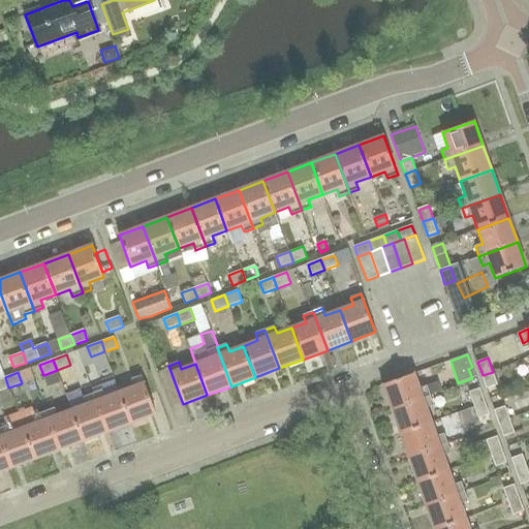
[(498,384),(493,372),(483,375),(487,387),(491,386),(491,387),(498,384)]
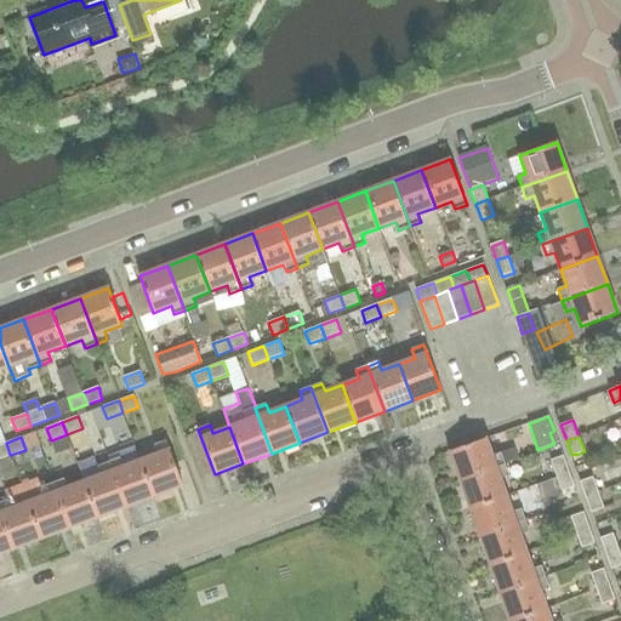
[(493,456),(486,439),(449,453),(460,480),(505,465),(501,454),(493,456)]
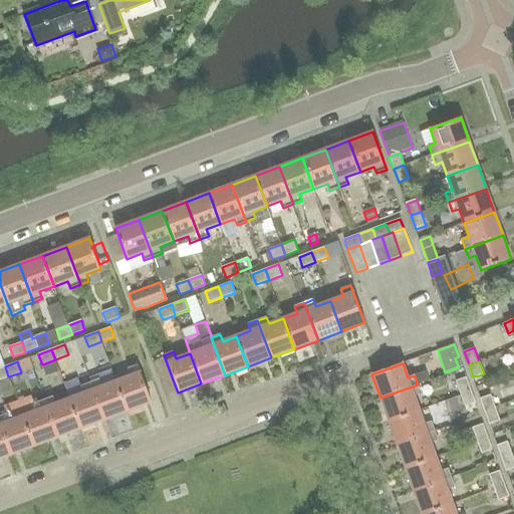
[(130,375),(116,380),(127,412),(152,403),(138,365),(127,368),(130,375)]
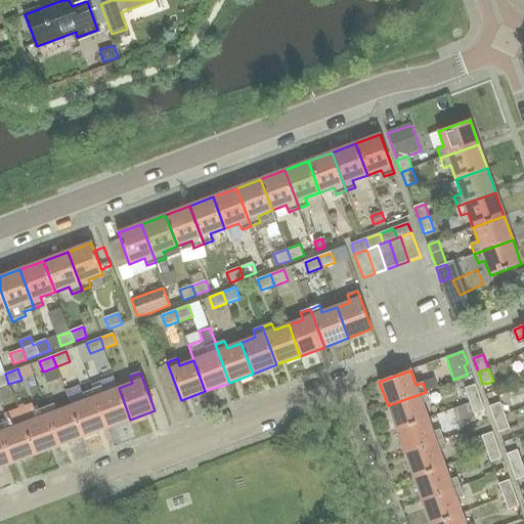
[(0,387),(8,384),(5,374),(0,375),(0,387)]
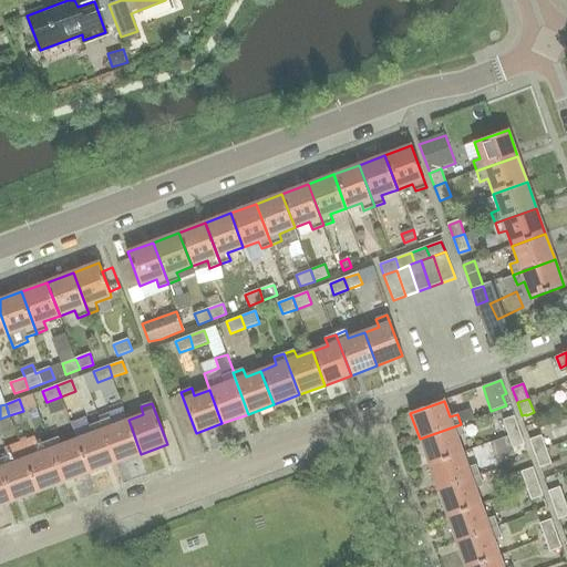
[(519,432),(514,415),(503,420),(508,436),(519,432)]
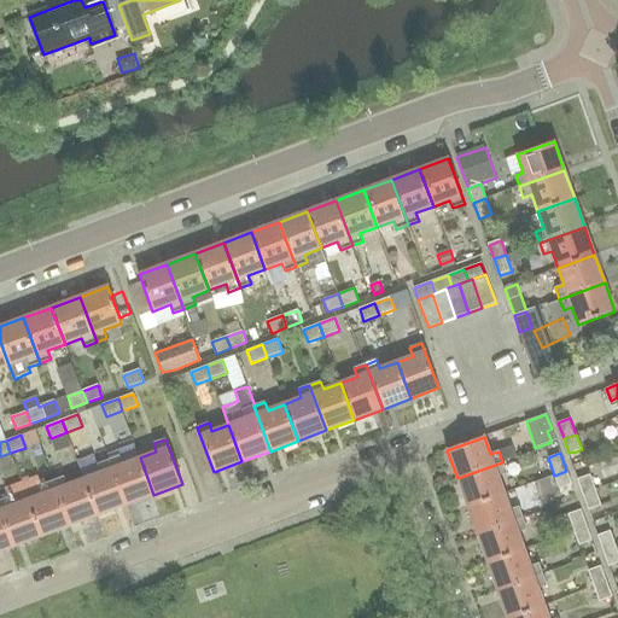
[(153,495),(140,458),(123,465),(120,456),(109,460),(126,505),(153,495)]
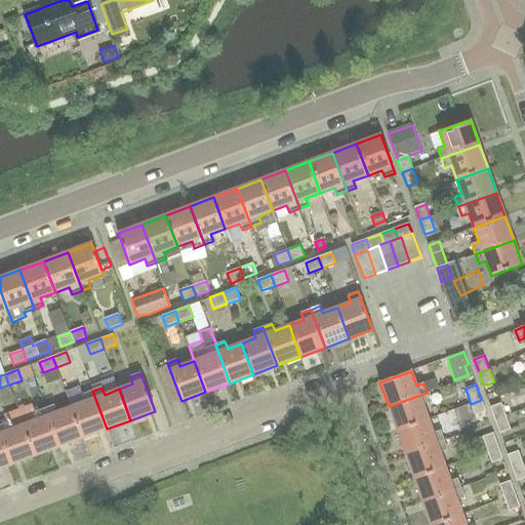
[(107,429),(92,391),(83,395),(85,402),(72,407),(83,438),(107,429)]
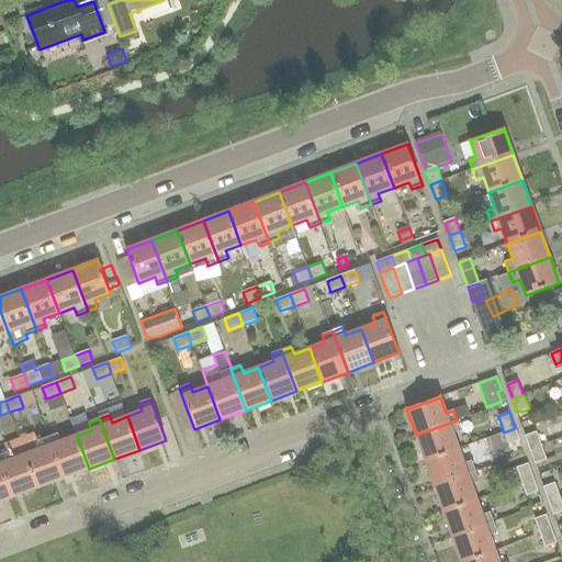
[(461,430),(457,420),(416,435),(425,460),(458,448),(453,434),(461,430)]
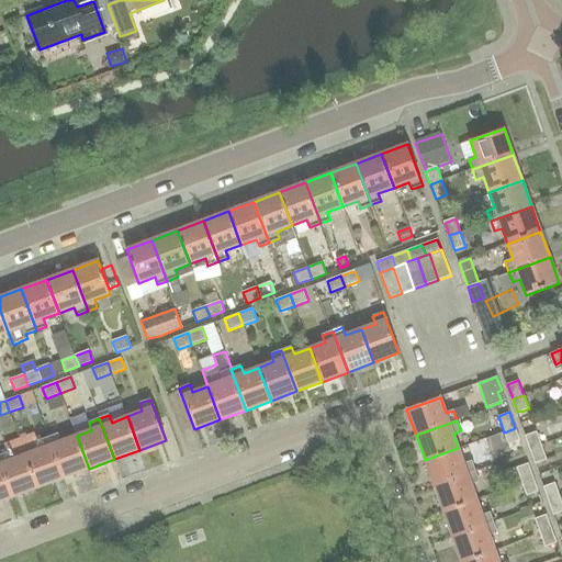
[(519,440),(515,428),(504,433),(508,444),(519,440)]
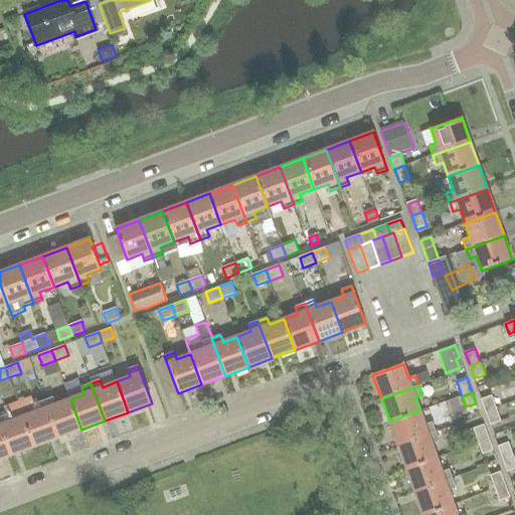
[(497,408),(492,395),(481,399),(486,412),(497,408)]
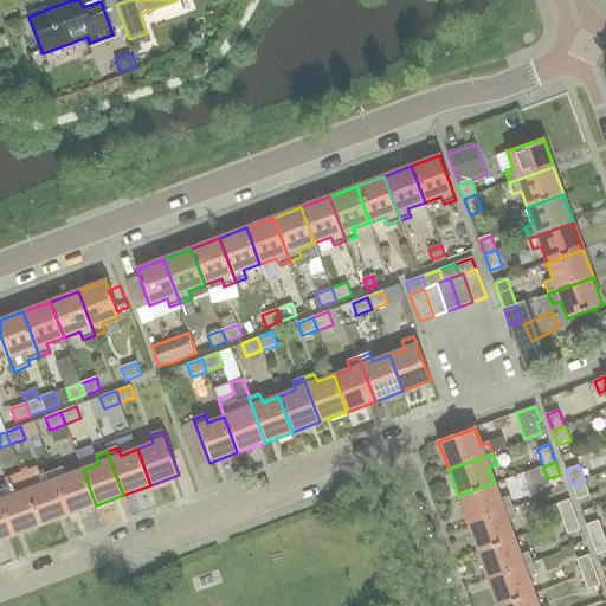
[(96,505),(83,470),(66,476),(63,468),(52,472),(69,516),(96,505)]
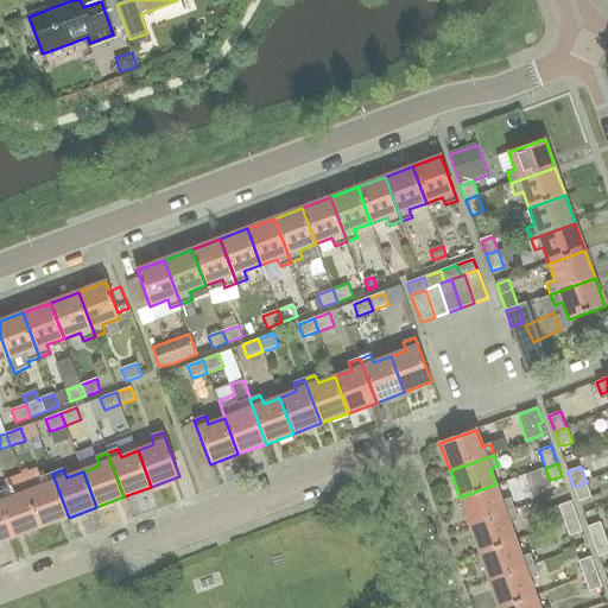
[(69,518),(52,474),(40,477),(44,486),(27,492),(40,529),(69,518)]
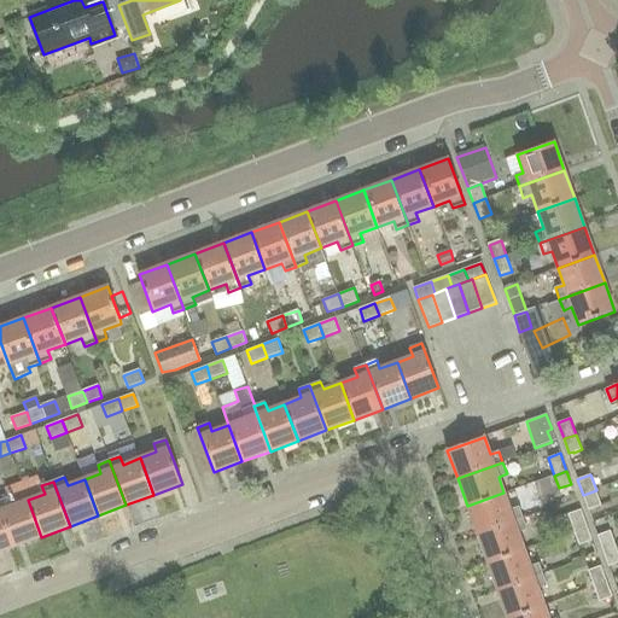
[(601,506),(596,490),(583,495),(588,509),(593,507),(594,508),(601,506)]
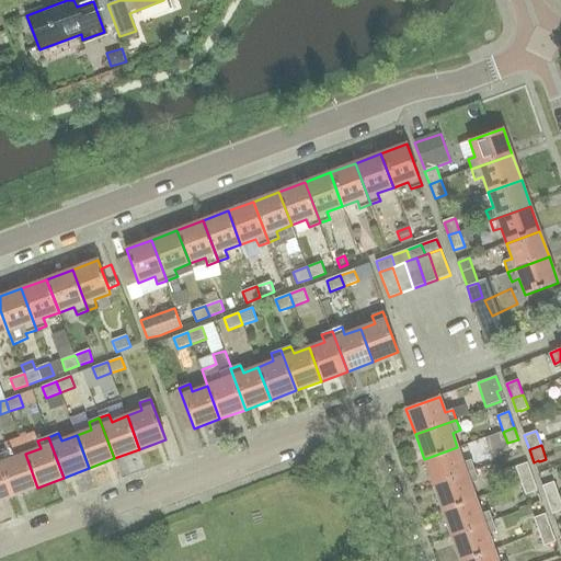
[(464,464),(457,447),(424,459),(433,485),(474,470),(470,460),(464,464)]
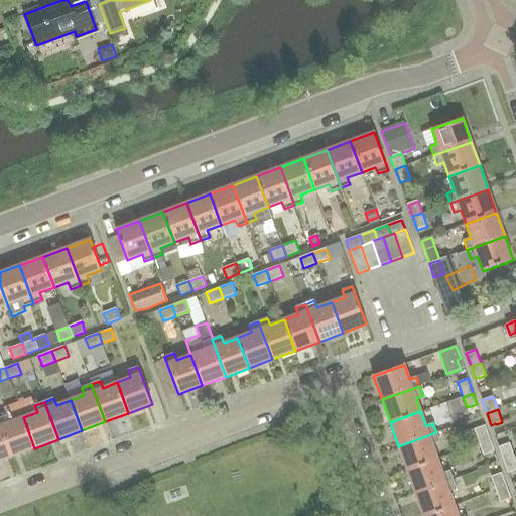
[(34,448),(23,417),(9,422),(7,415),(0,417),(0,426),(11,457),(34,448)]
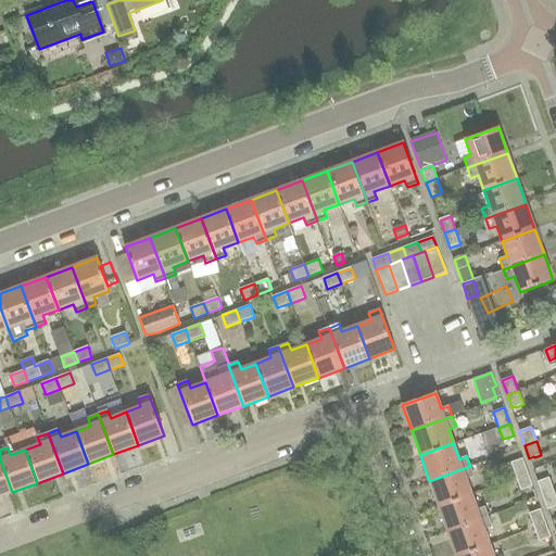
[(528,475),(522,458),(512,463),(517,478),(528,475)]
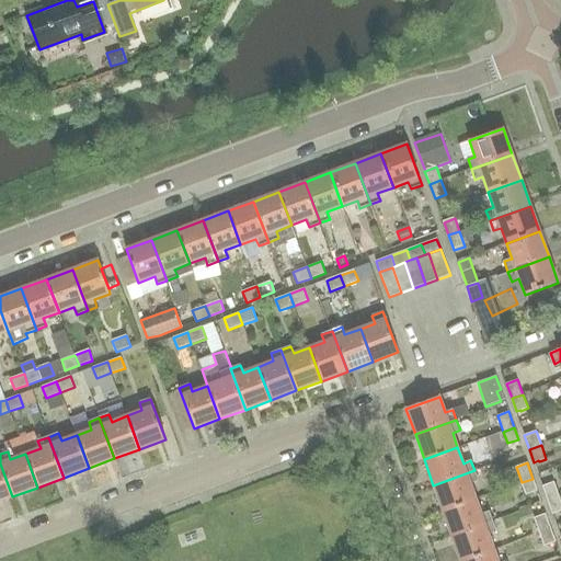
[(0,501),(12,496),(0,464),(0,501)]
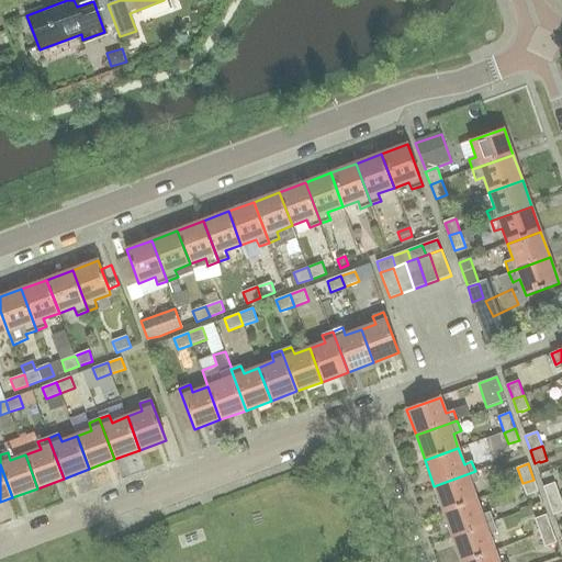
[(479,482),(475,471),(434,486),(442,512),(476,499),(471,484),(479,482)]
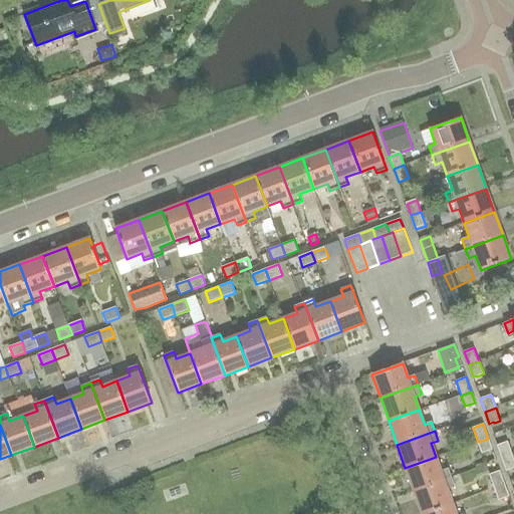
[(492,450),(488,439),(478,442),(482,454),(492,450)]
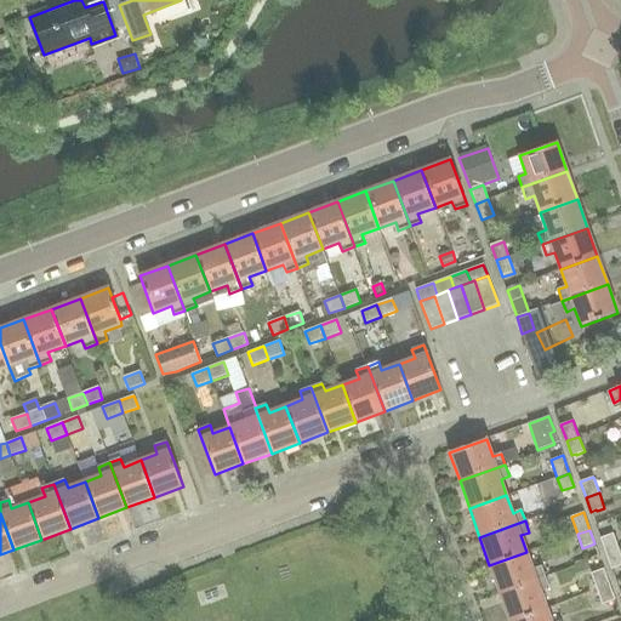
[(619,550),(614,533),(600,539),(607,554),(619,550)]
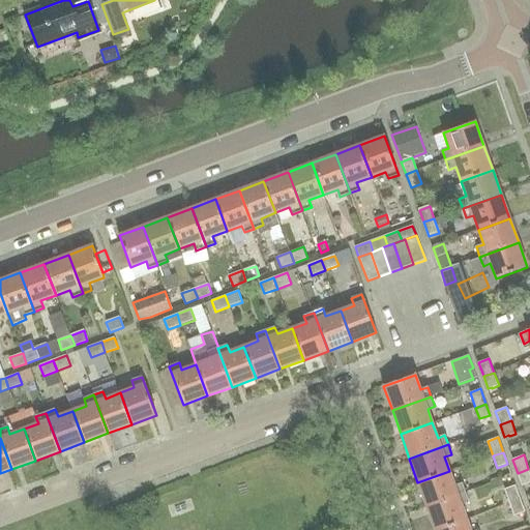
[(529,483),(529,473),(528,469),(518,473),(522,486),(526,483),(527,484),(529,483)]
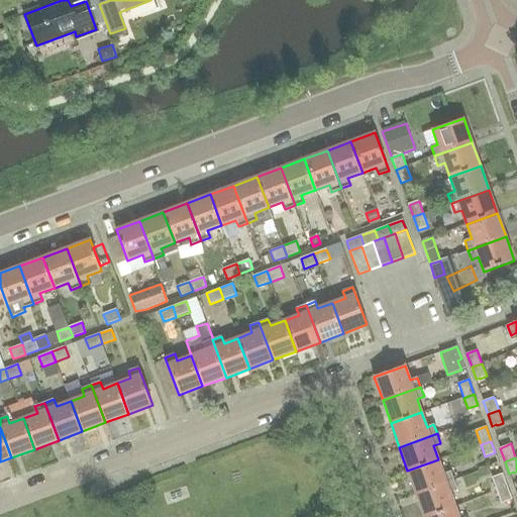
[(443,474),(438,459),(407,471),(416,494),(453,481),(450,472),(443,474)]
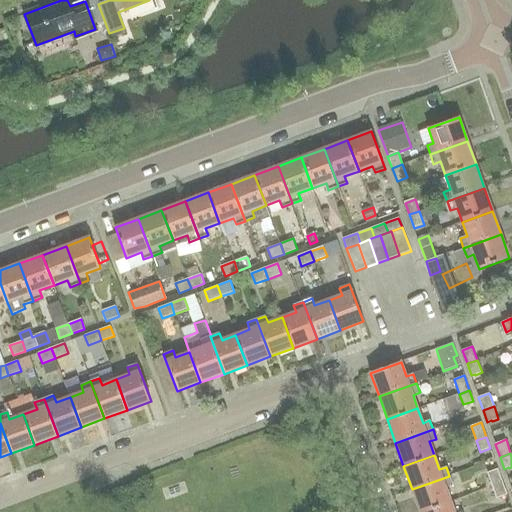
[(502,483),(497,469),(487,473),(492,487),(502,483)]
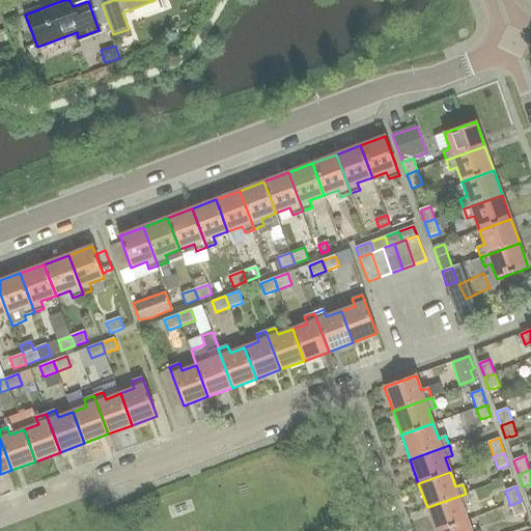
[(470,504),(466,494),(427,507),(435,530),(438,530),(468,521),(463,506),(470,504)]
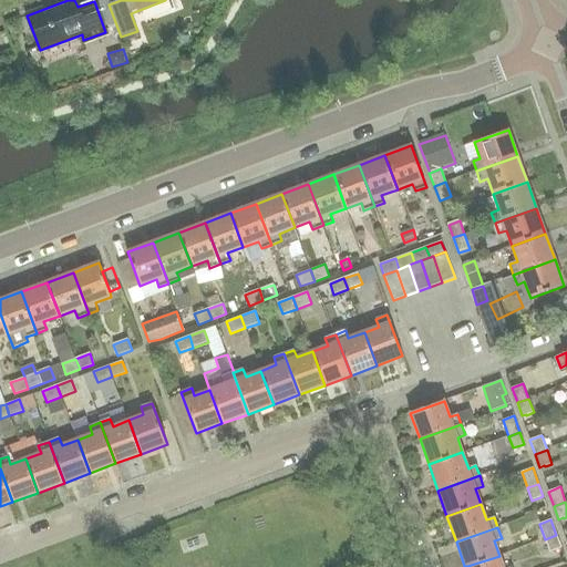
[(560,547),(556,535),(545,539),(549,552),(560,547)]
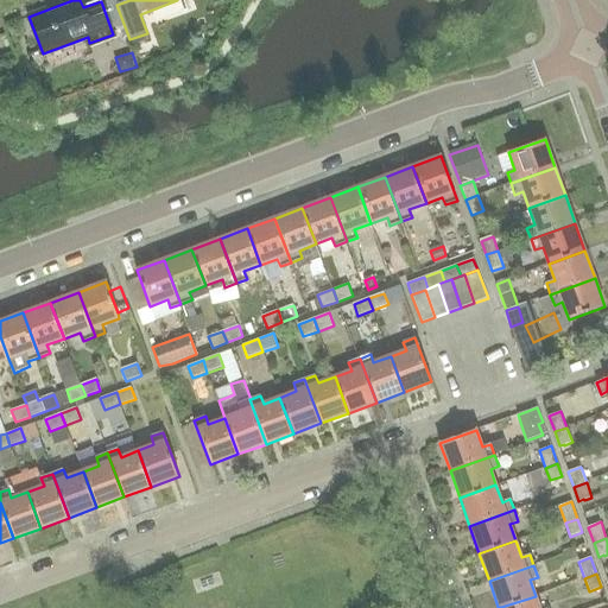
[(539,607),(536,596),(501,607),(539,607)]
